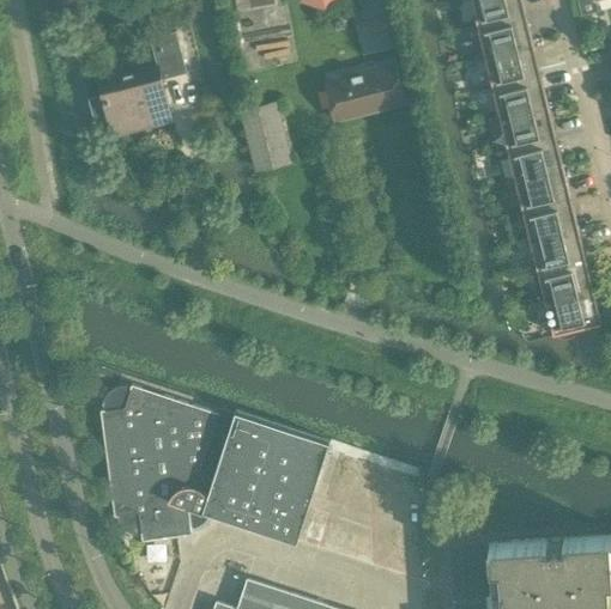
[(348,0),(361,58),(392,50),(385,18),(389,17),(386,0),(348,0)]
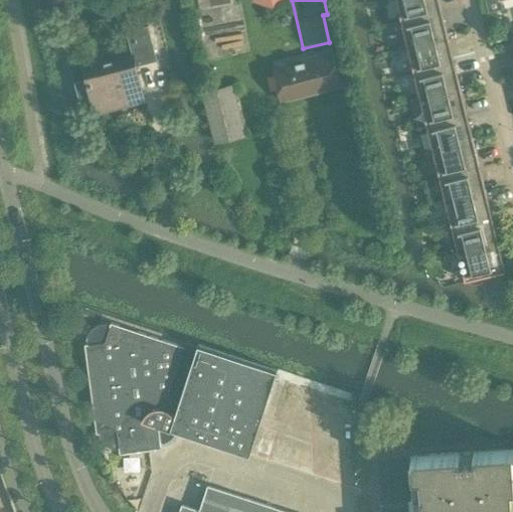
[(399,24),(440,14),(436,0),(392,0),(393,1),(399,24)]
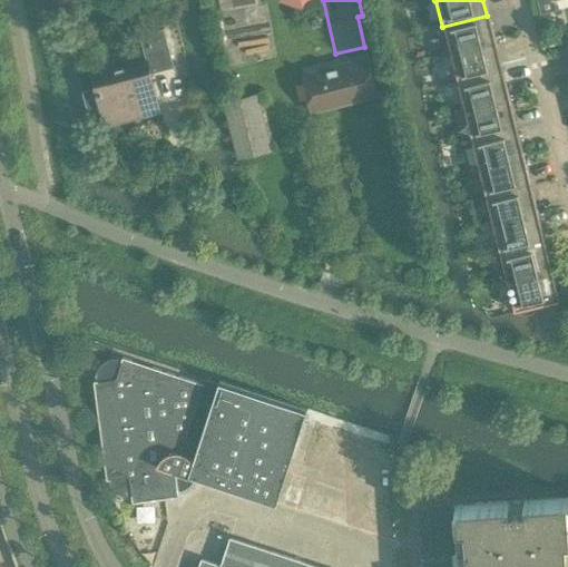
[(535,0),(539,17),(555,13),(551,2),(559,0),(535,0)]
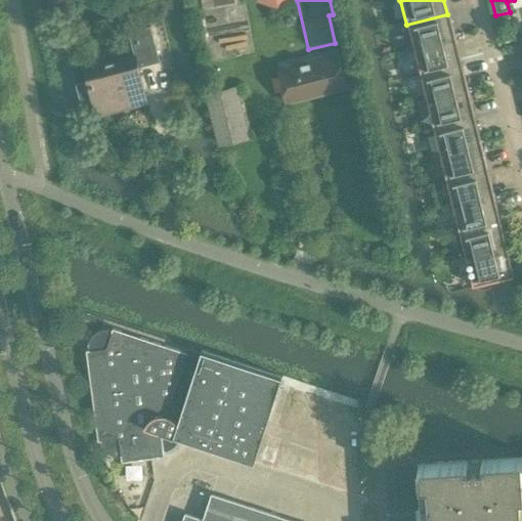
[(412,51),(453,41),(447,14),(406,25),(412,48),(407,49),(408,54),(414,53),(412,51)]
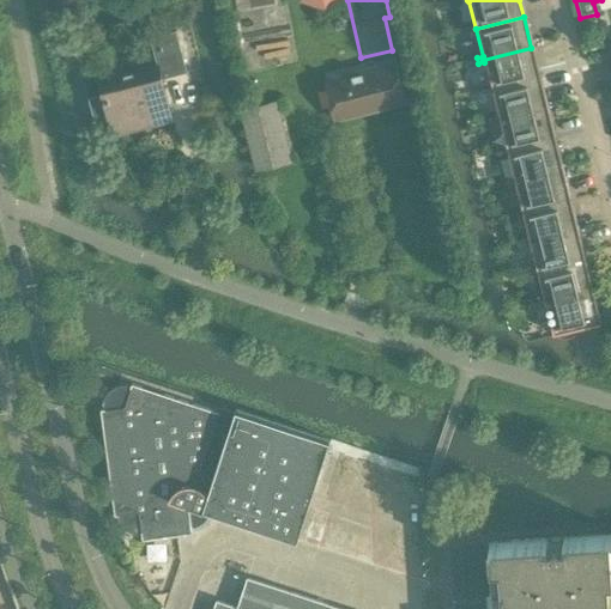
[(98,84),(102,98),(88,102),(95,129),(109,126),(110,131),(150,120),(152,127),(170,122),(159,83),(185,77),(174,35),(147,41),(156,68),(98,84)]
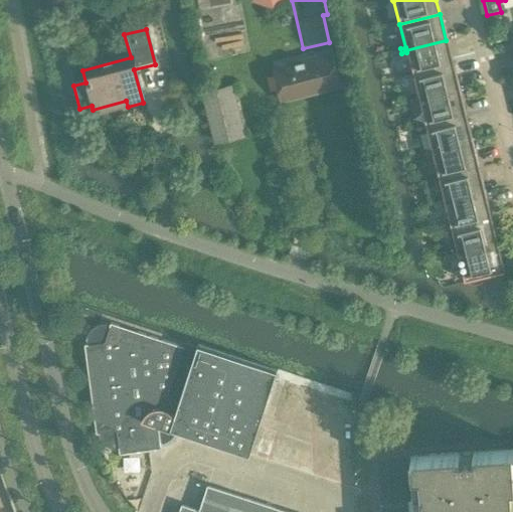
[(492,34),(494,44),(505,41),(503,32),(492,34)]
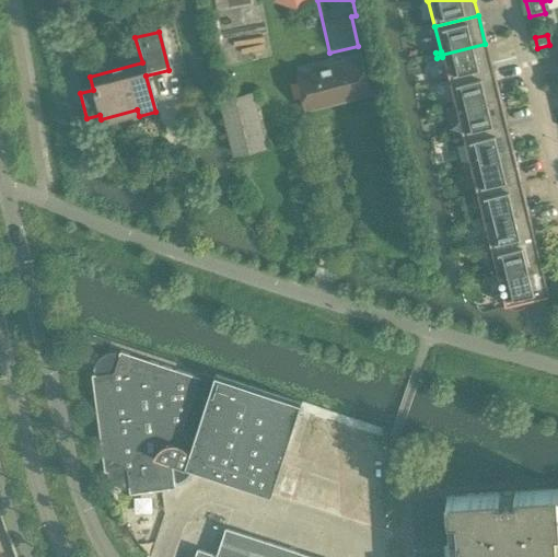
[(448,82),(492,72),(485,44),(441,55),(442,57),(448,82)]
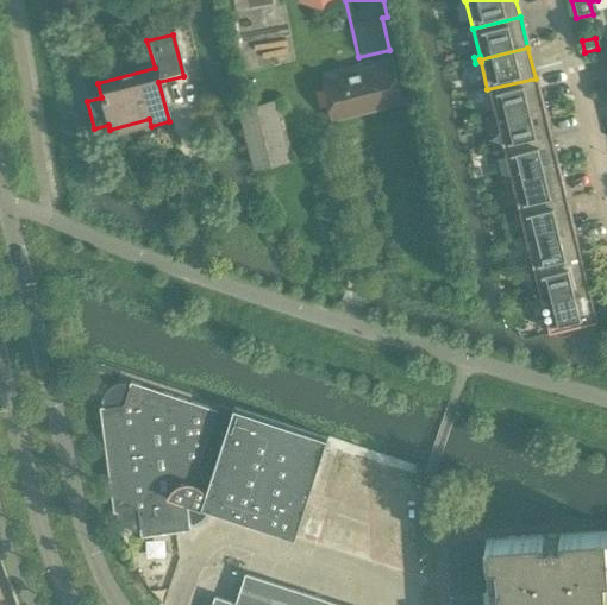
[(323,83),(331,117),(363,107),(365,114),(400,105),(390,65),(323,83)]
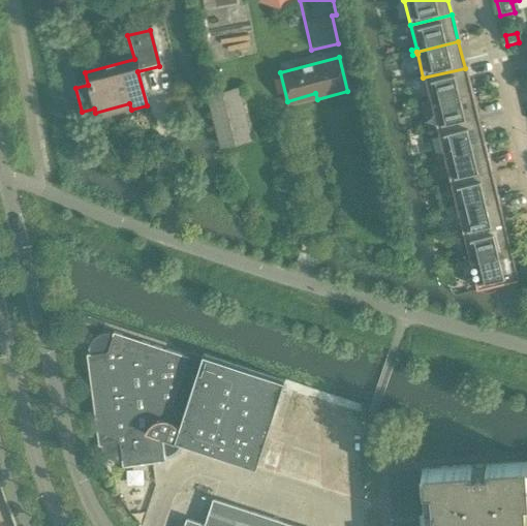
[(430,104),(471,94),(465,68),(423,78),(429,102),(425,103),(426,109),(430,107),(430,104)]
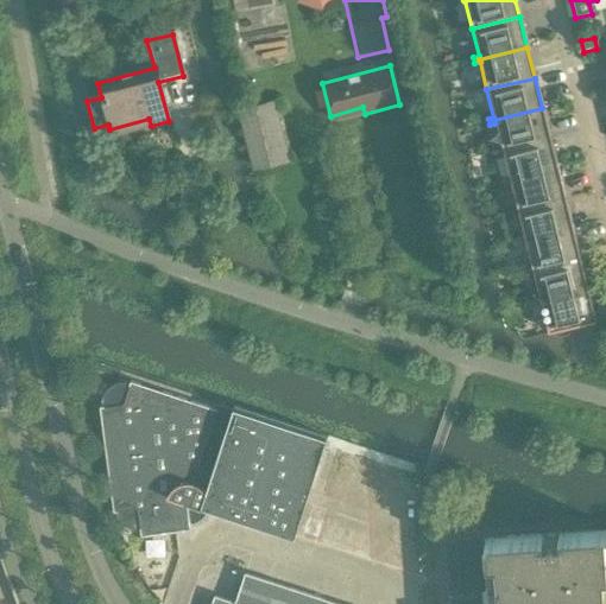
[(239,115),(253,170),(285,161),(271,107),(239,115)]
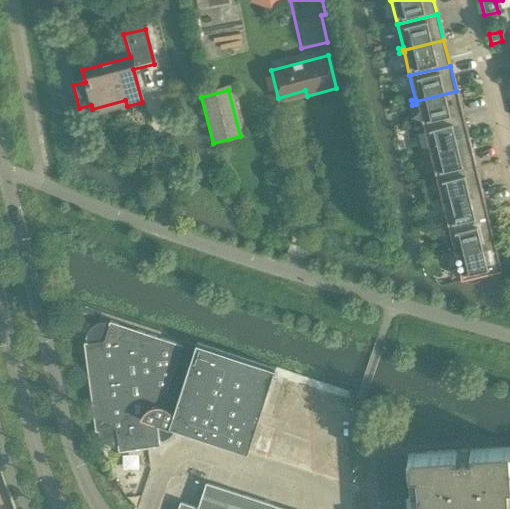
[(422,127),(462,117),(456,91),(416,101),(416,104),(422,127)]
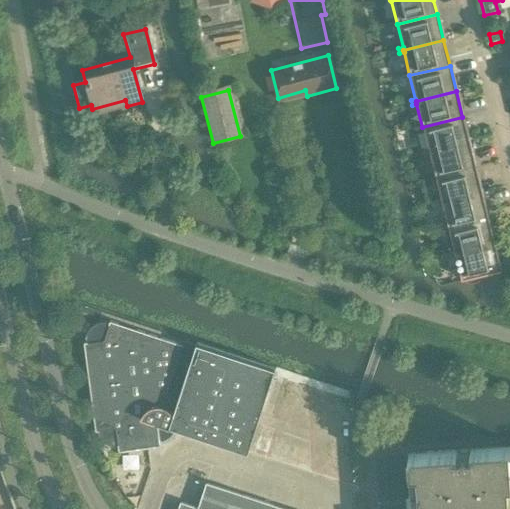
[(428,153),(469,143),(462,117),(422,127),(428,150),(424,152),(425,156),(429,155),(428,153)]
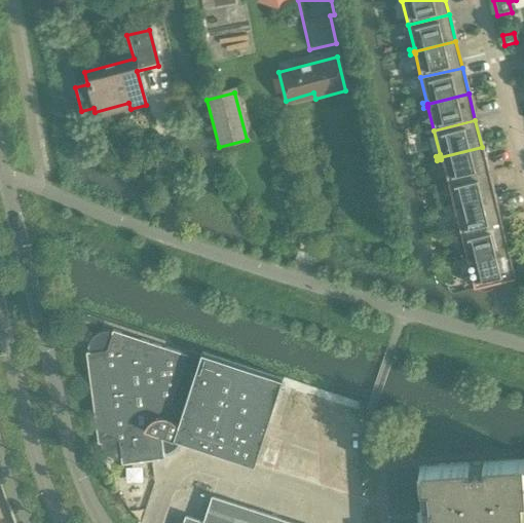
[(440,157),(441,159),(447,183),(488,174),(482,147),(440,157)]
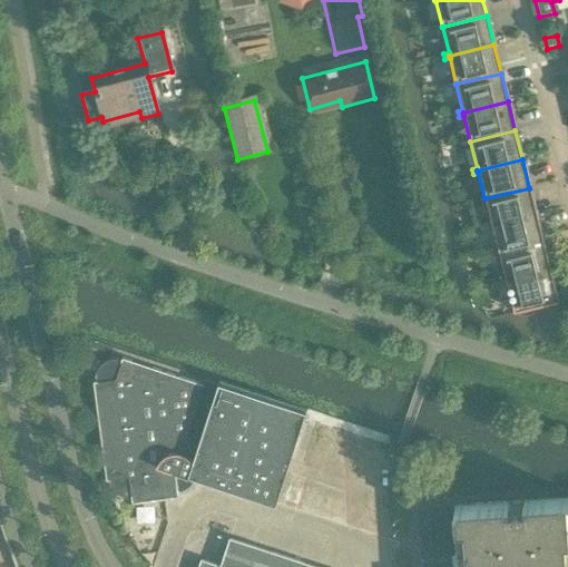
[(491,227),(536,216),(529,188),(485,198),(490,225),(486,226),(487,231),(492,230),(491,227)]
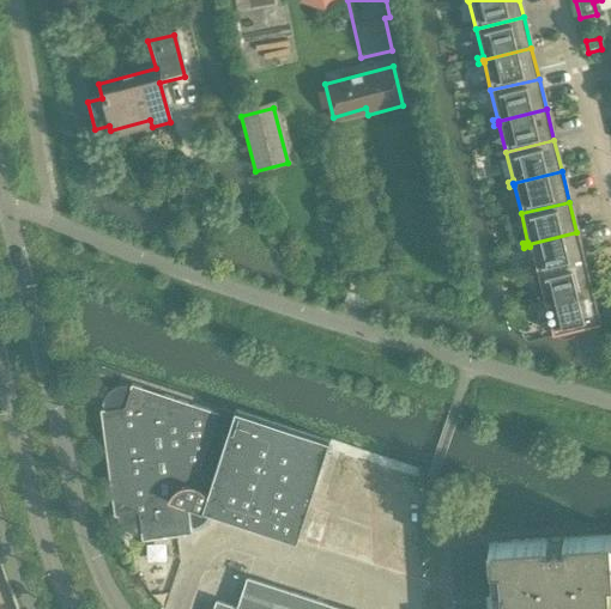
[(530,247),(536,275),(584,263),(576,232),(528,244),(530,247)]
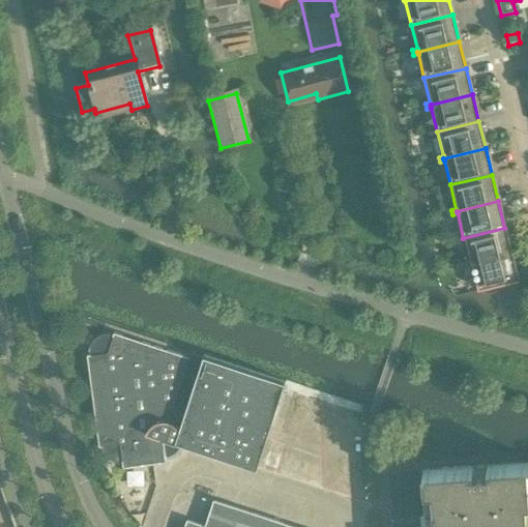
[(470,267),(470,264),(511,255),(504,228),(463,238),(469,262),(465,263),(466,268),(470,267)]
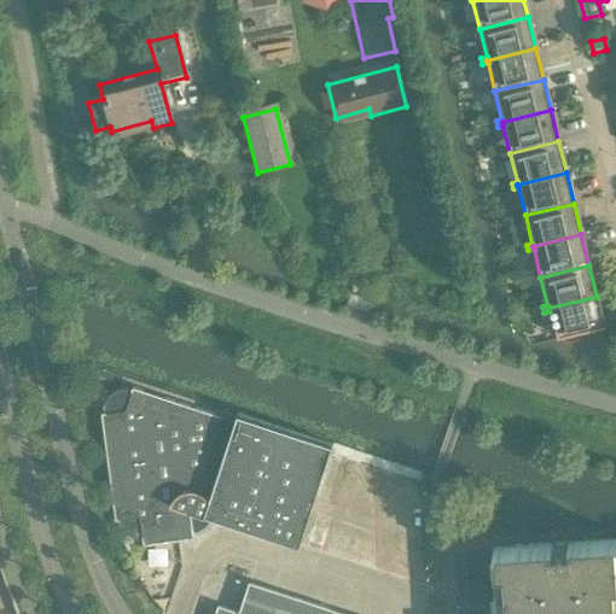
[(548,308),(548,311),(556,340),(561,339),(562,343),(563,344),(565,344),(569,344),(571,344),(574,344),(575,343),(577,341),(579,340),(581,338),(580,338),(580,334),(604,328),(597,297),(548,308)]
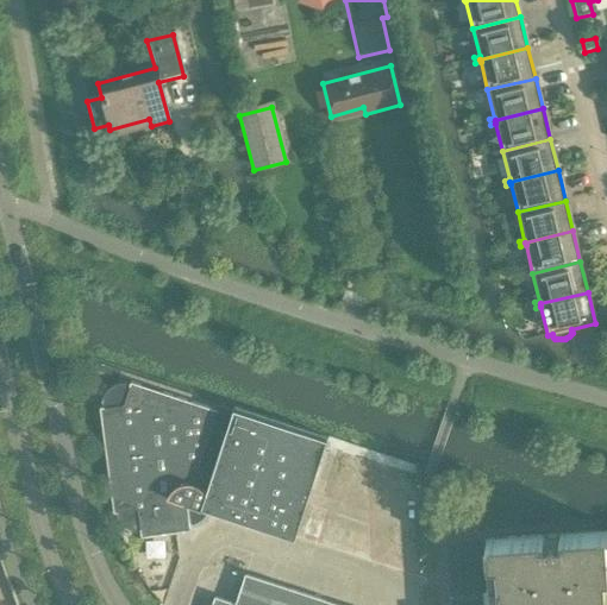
[(129,534),(133,534),(138,534),(139,541),(189,534),(189,528),(194,527),(205,517),(207,512),(293,541),(325,442),(232,411),(232,413),(218,408),(216,414),(129,385),(129,386),(124,386),(119,386),(114,388),(110,389),(106,392),(104,396),(101,401),(101,405),(100,410),(99,410),(112,516),(114,516),(116,521),(118,524),(120,528),(125,531),(129,534)]
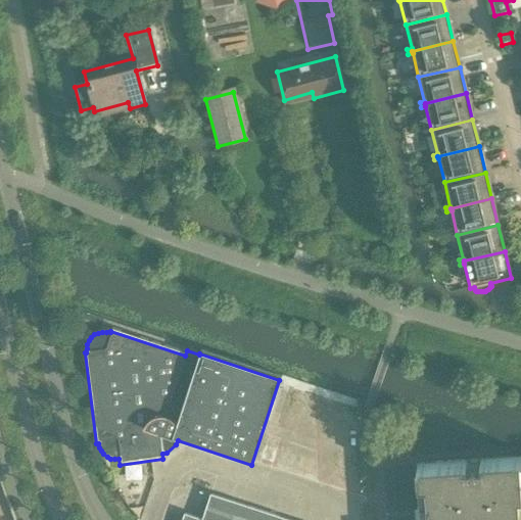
[(520,519),(520,459),(479,462),(415,467),(417,487),(424,486),(426,519),(520,519)]
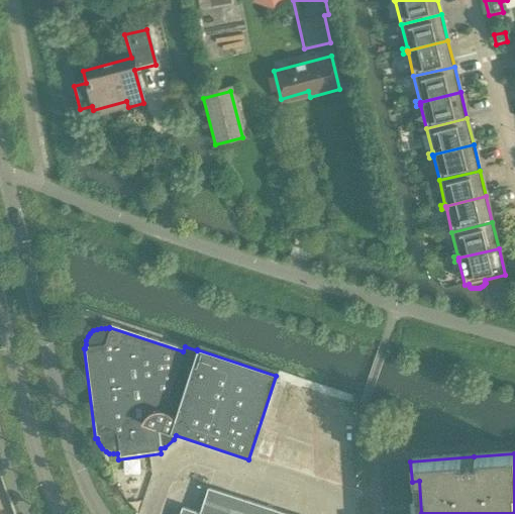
[(277,513),(208,491),(200,513),(190,513),(181,510),(180,513),(277,513)]
